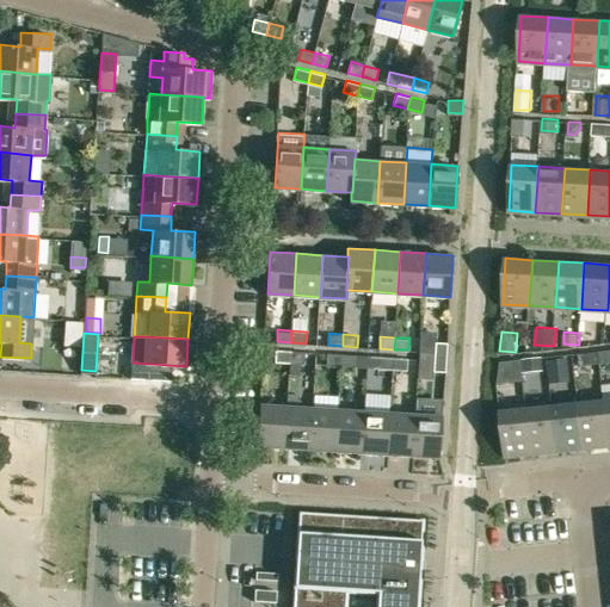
[(436,352),(435,355),(447,355),(448,341),(436,341),(436,352)]
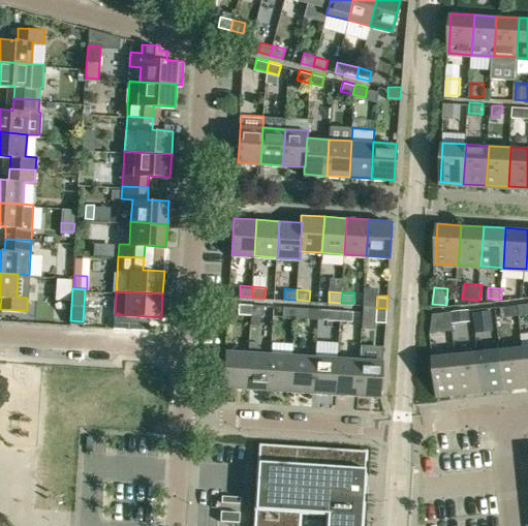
[(239,312),(251,313),(251,303),(239,302),(239,312)]
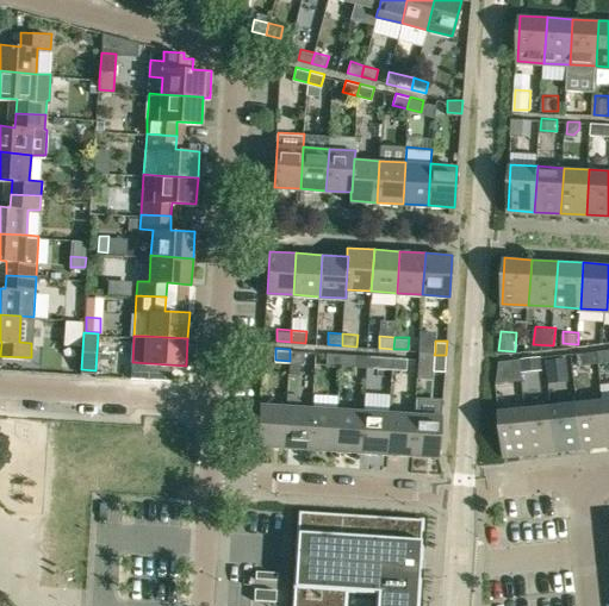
[(290,349),(290,361),(304,362),(304,350),(290,349)]
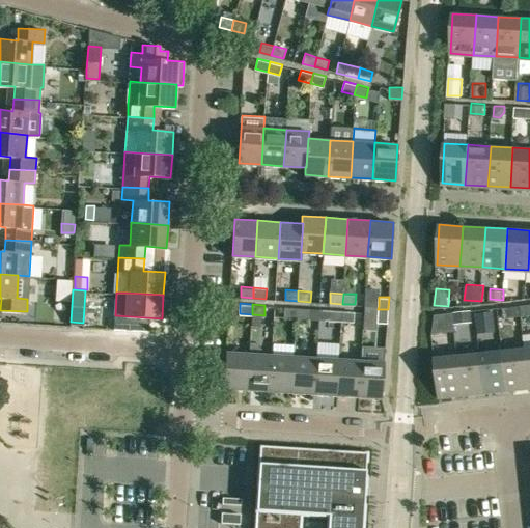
[(520,304),(504,306),(505,316),(522,314),(520,304)]
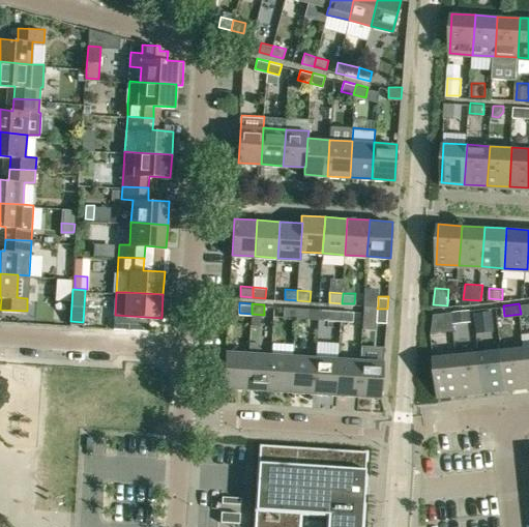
[(364,311),(363,327),(376,328),(377,321),(377,309),(378,305),(364,304),(364,311)]
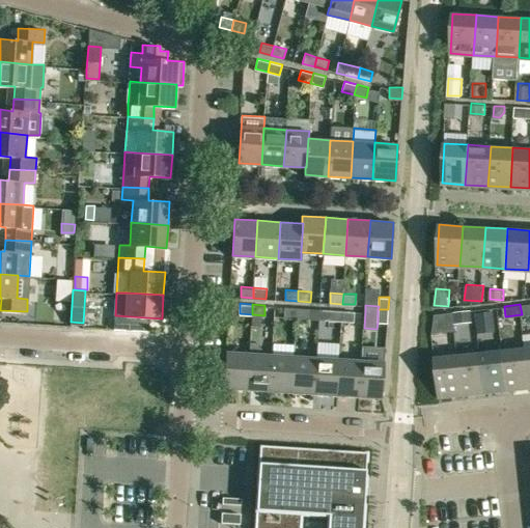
[(284,316),(297,317),(297,307),(284,306),(284,316)]
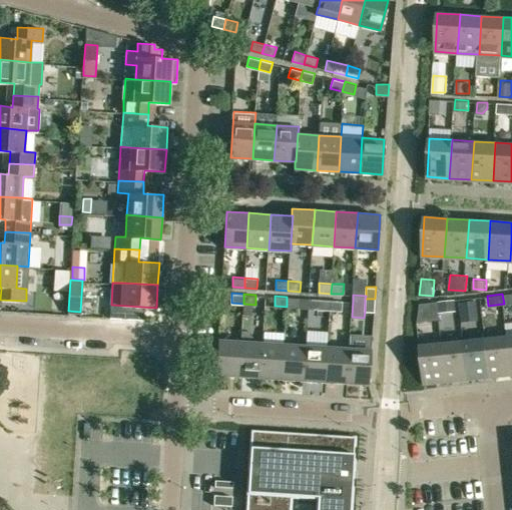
[(300,298),(287,297),(287,307),(299,308),(300,298)]
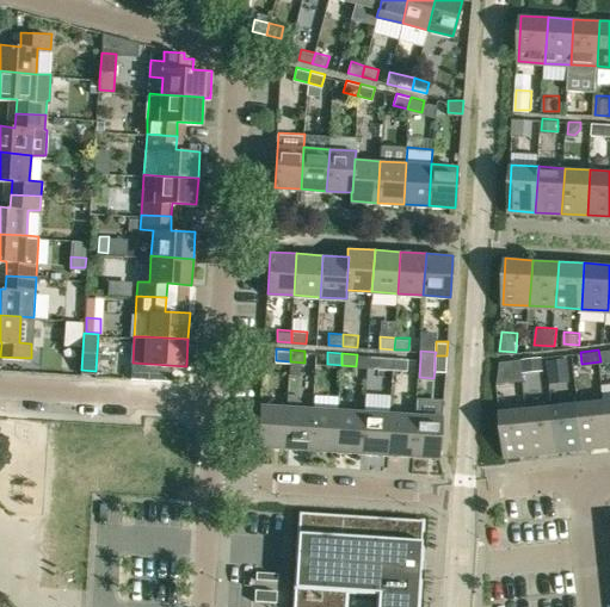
[(568,353),(548,354),(549,367),(570,365),(568,353)]
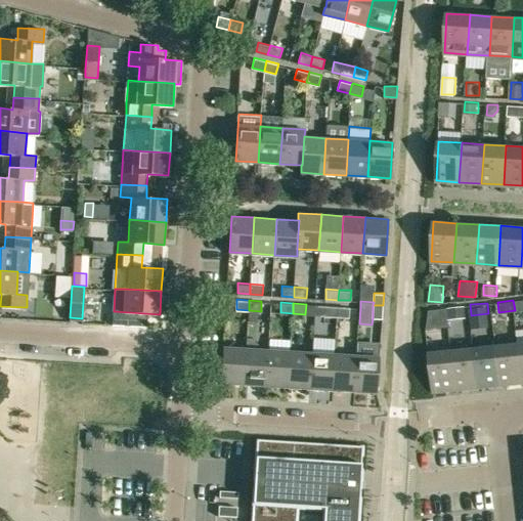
[(466,304),(448,306),(449,318),(467,316),(466,304)]
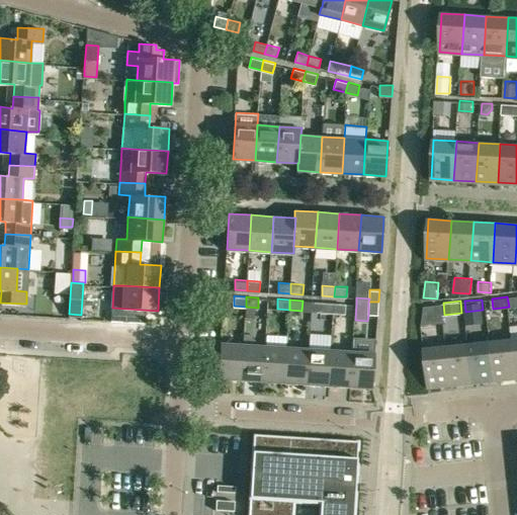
[(321,312),(333,313),(334,303),(321,302),(321,312)]
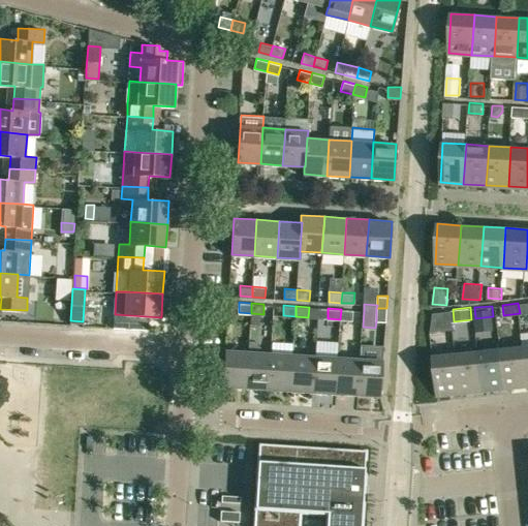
[(386,308),(376,308),(376,320),(386,321),(386,308)]
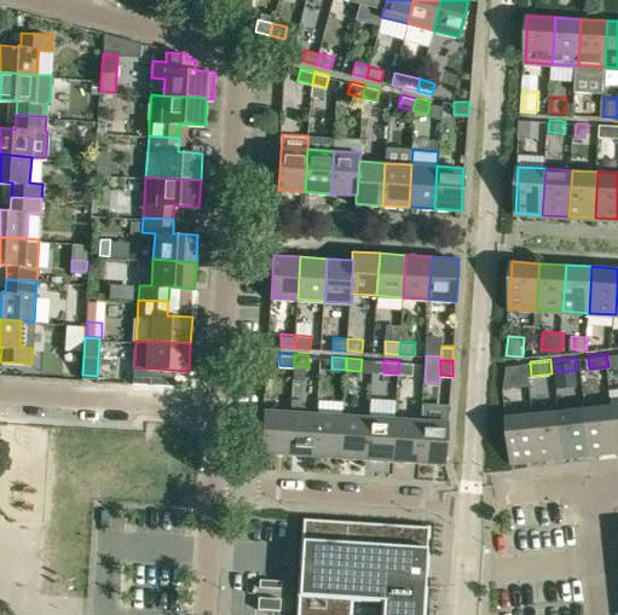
[(414,361),(399,361),(398,373),(413,373),(414,361)]
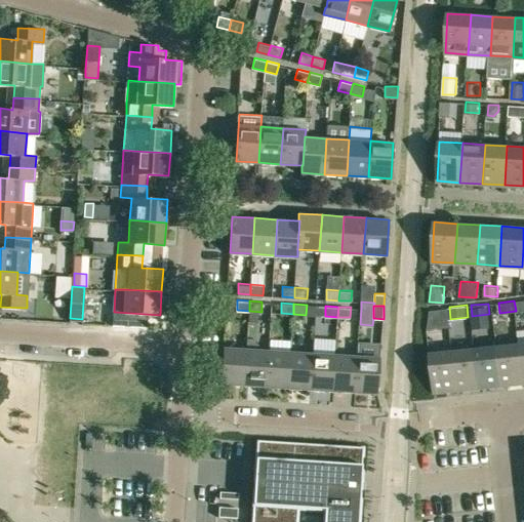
[(429,310),(428,324),(445,322),(444,308),(429,310)]
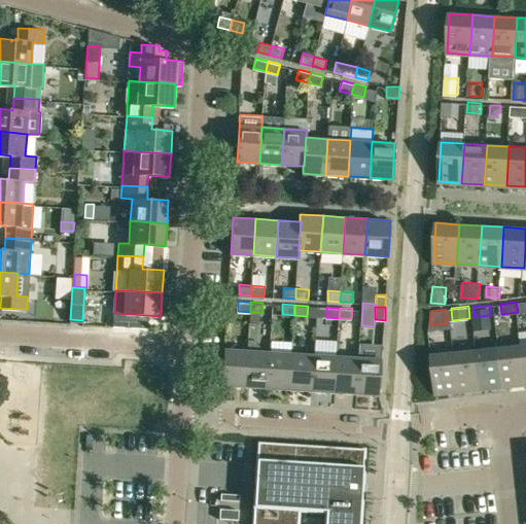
[(246,386),(268,387),(270,351),(258,351),(258,339),(248,339),(248,350),(246,386)]
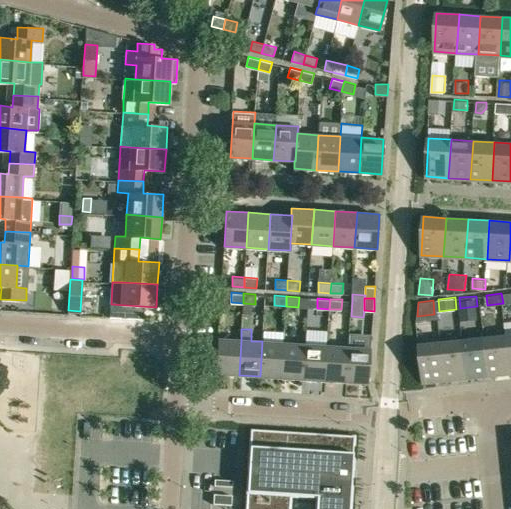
[(485,337),(489,375),(510,373),(506,335),(485,337)]
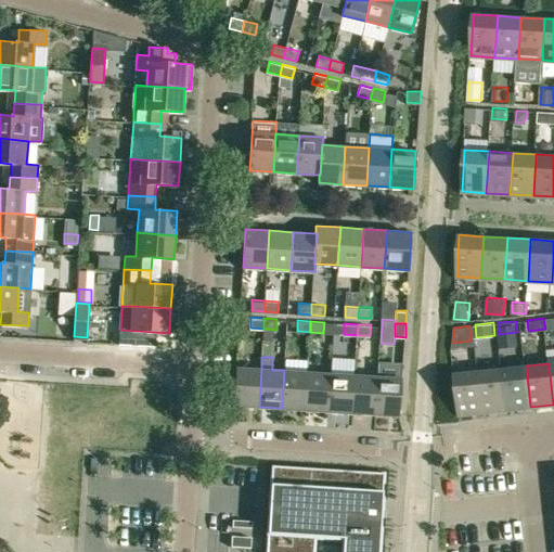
[(506,410),(530,407),(526,366),(502,368),(506,410)]
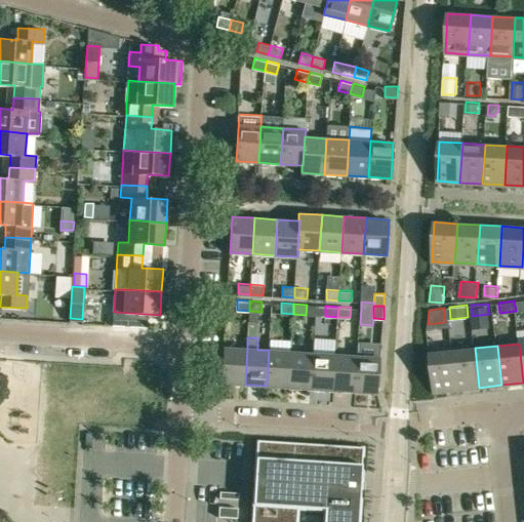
[(222,384),(245,385),(247,349),(224,348),(222,384)]
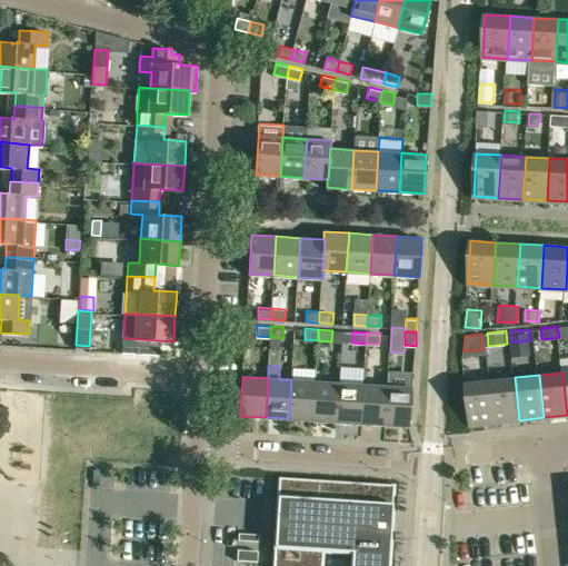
[(490,380),(495,423),(519,420),(515,377),(490,380)]
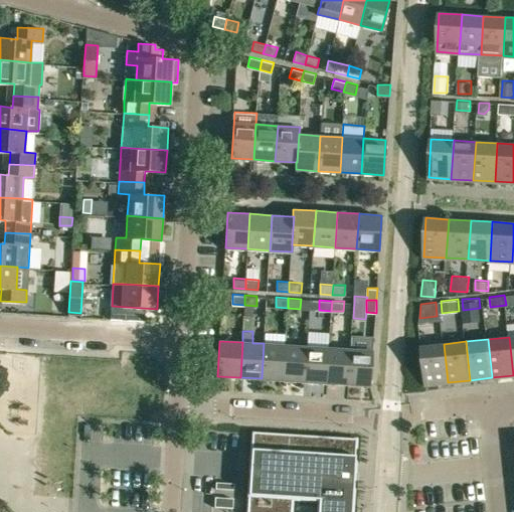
[(264,343),(262,378),(283,380),(286,345),(264,343)]
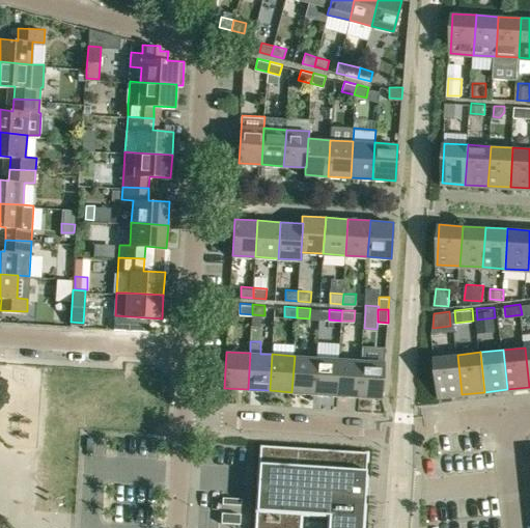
[(439,396),(462,394),(457,355),(435,357),(439,396)]
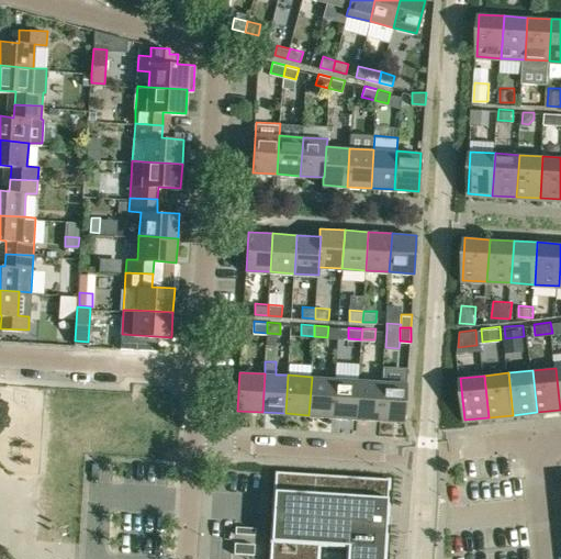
[(335,378),(312,377),(309,415),(333,416),(335,378)]
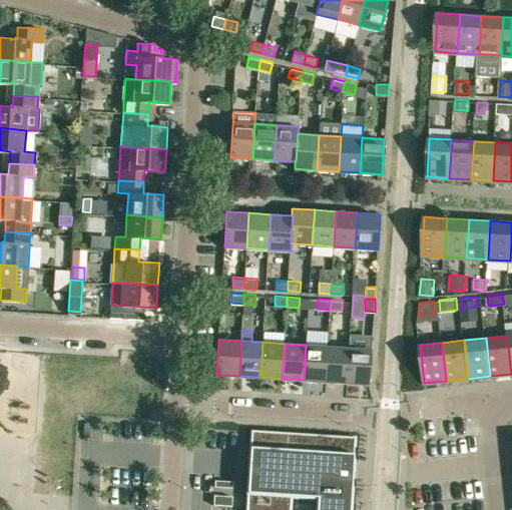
[(326,381),(328,346),(306,345),(304,380),(326,381)]
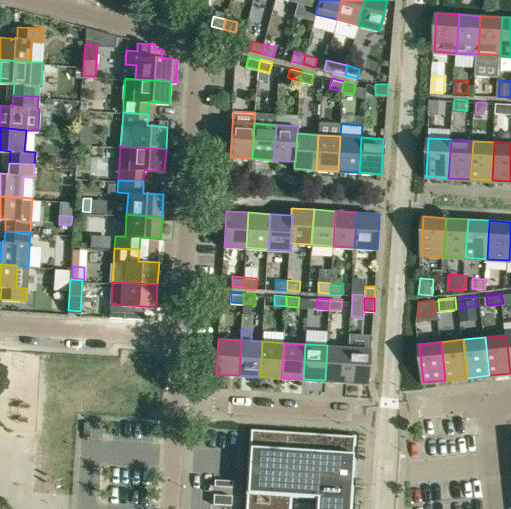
[(325,380),(346,382),(349,347),(327,345),(325,380)]
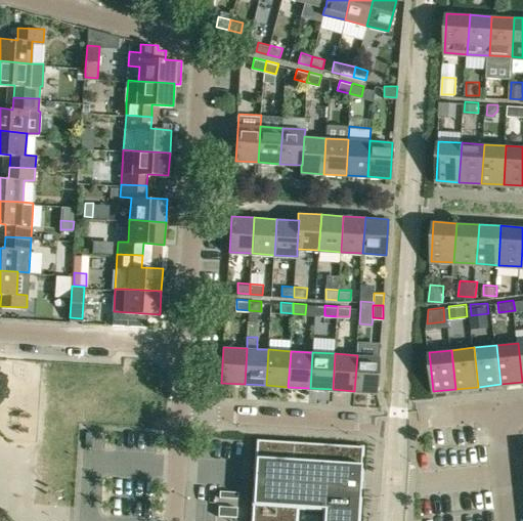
[(380,356),(357,355),(354,391),(377,392),(380,356)]
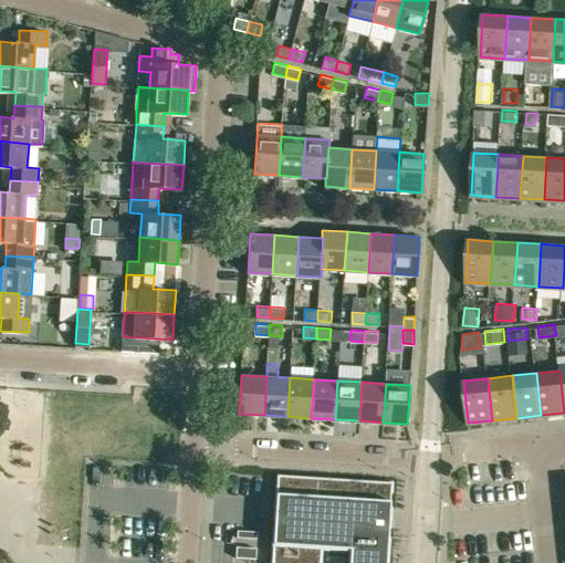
[(386,562),(391,481),(278,473),(272,562),(386,562)]
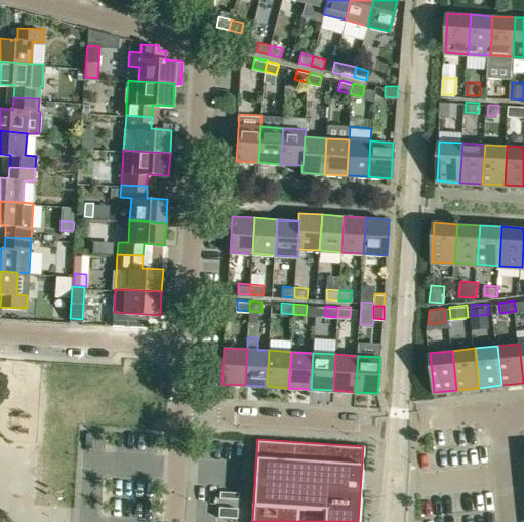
[(238,507),(219,506),(218,515),(238,516),(238,507)]
